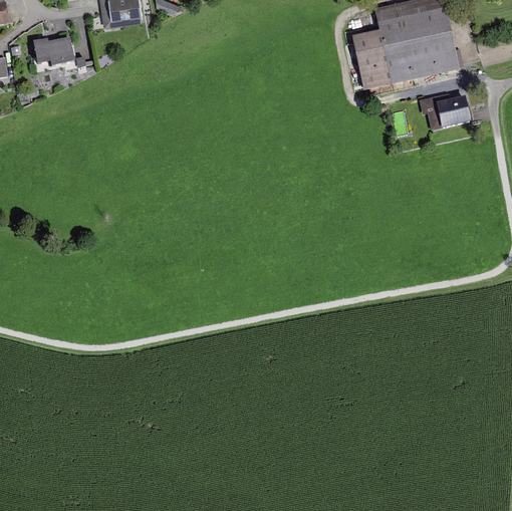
[(99,0),(102,24),(140,20),(138,0),(99,0)]
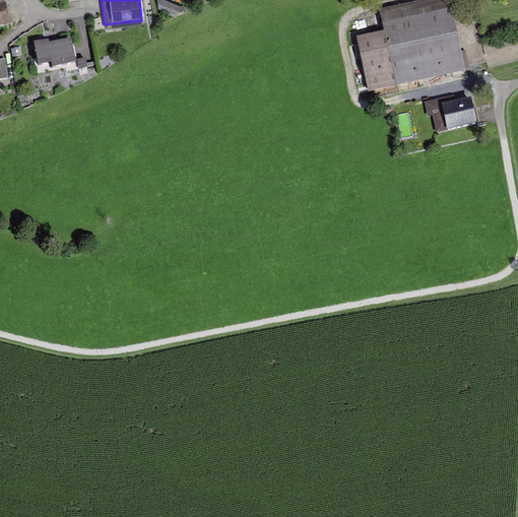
[(184,6),(171,0),(157,0),(158,6),(173,12),(184,6)]
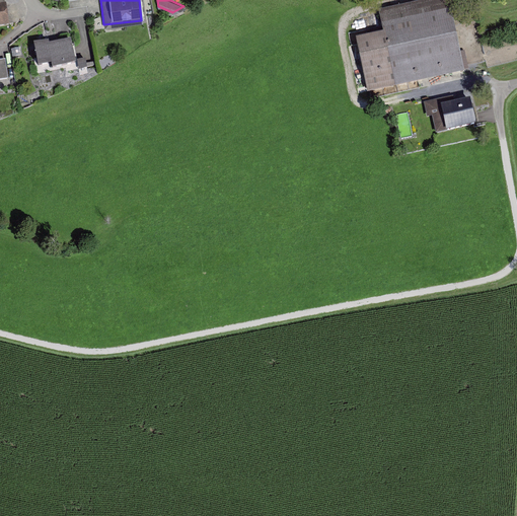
[(382,29),(356,35),(367,88),(461,69),(447,0),(410,0),(377,7),(382,29)]
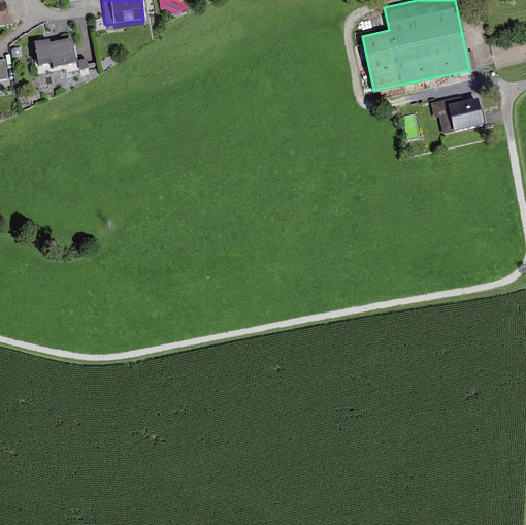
[(48,39),(35,41),(38,64),(50,63),(51,67),(75,63),(71,38),(48,42),(48,39)]
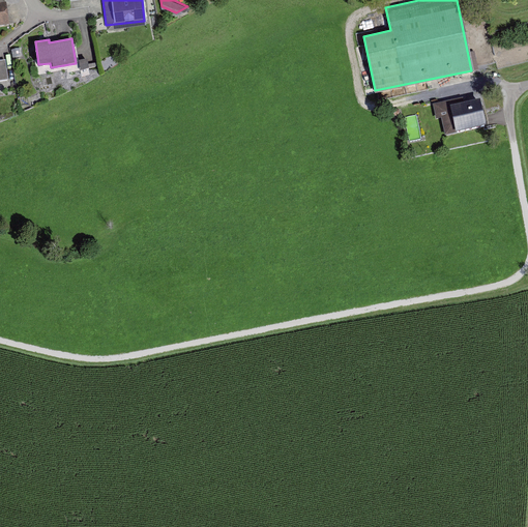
[(80,69),(89,68),(87,57),(79,58),(80,69)]
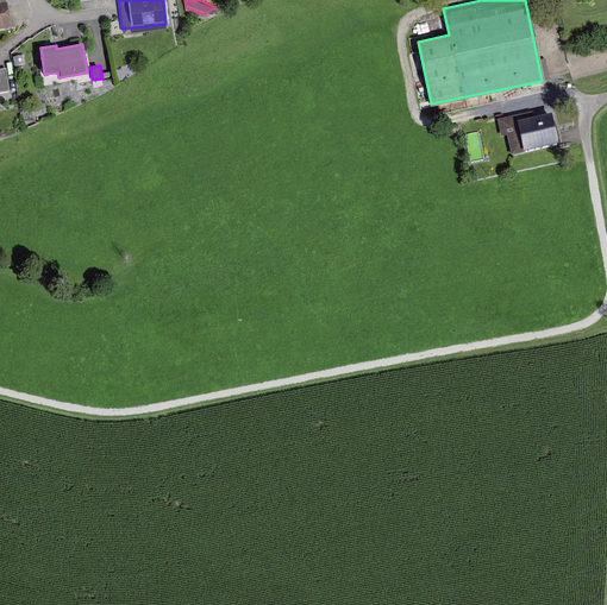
[(505,133),(509,153),(521,151),(557,144),(554,130),(550,113),(517,120),(515,113),(495,117),(499,134),(505,133)]
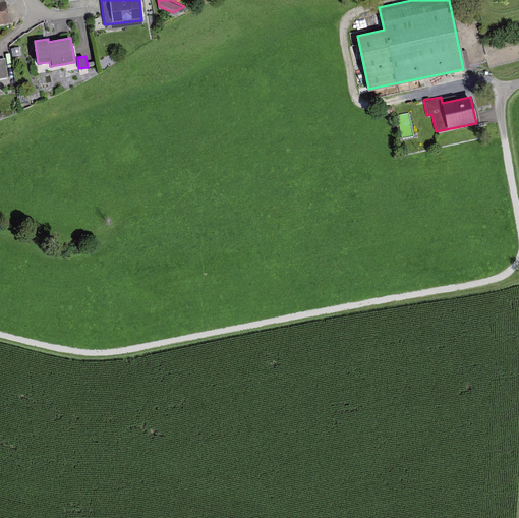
All buildings are outlined.
